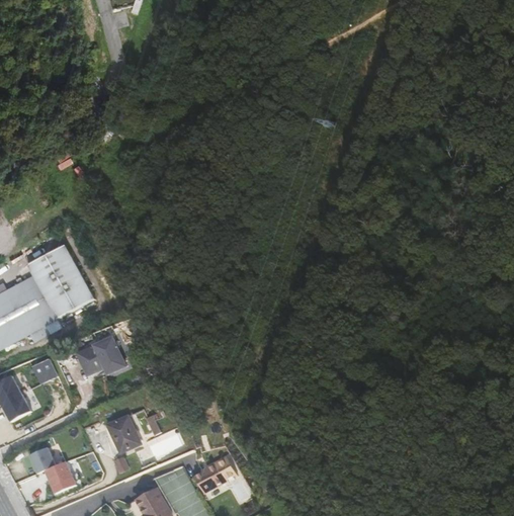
[(57,167),(69,159),(64,152),(53,161),(57,167)]
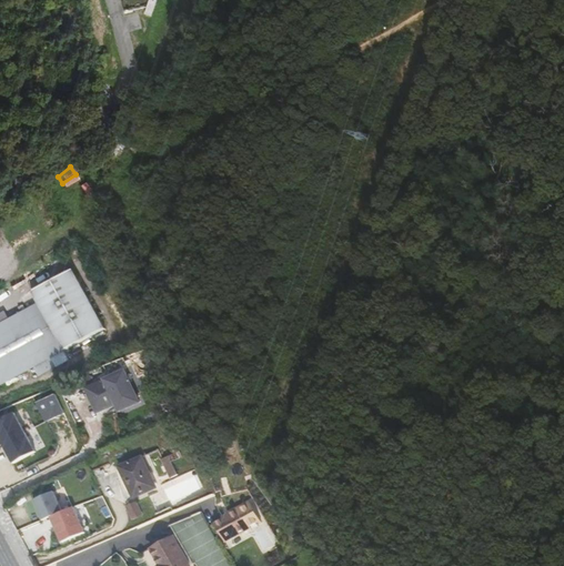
[(71,266),(30,289),(62,347),(102,325),(71,266)]
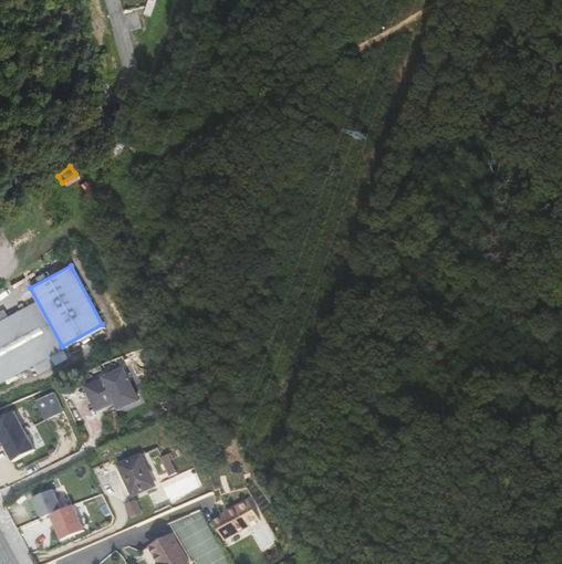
[(47,356),(60,350),(34,301),(0,320),(0,382),(31,365),(37,375),(52,366),(47,356)]
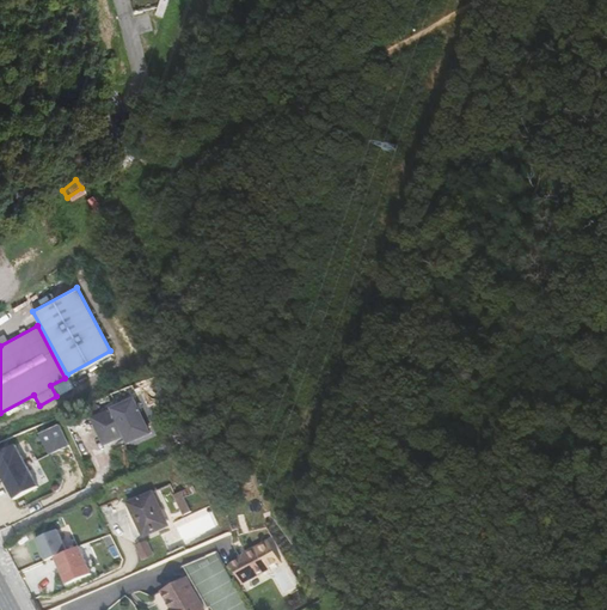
[(98,443),(120,433),(109,409),(87,419),(98,443)]
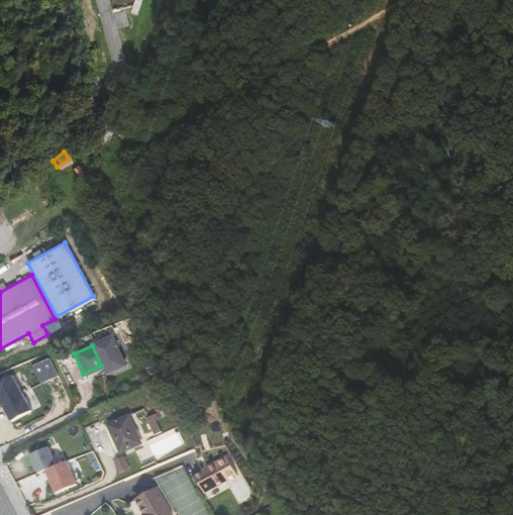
[(38,381),(56,375),(48,356),(31,364),(38,381)]
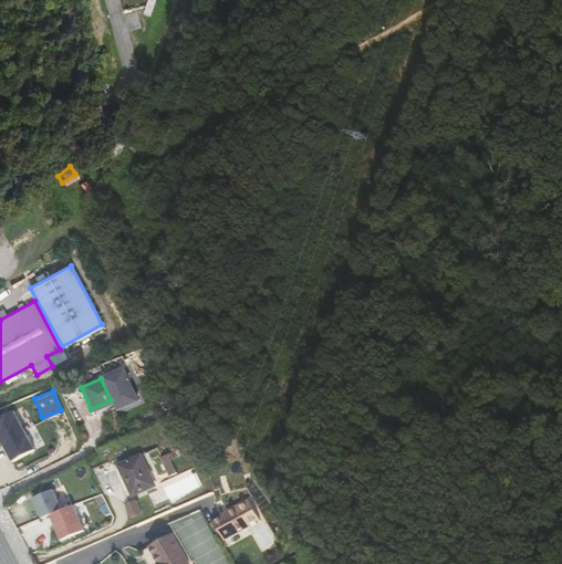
[(34,457),(13,417),(0,424),(0,445),(12,468),(34,457)]
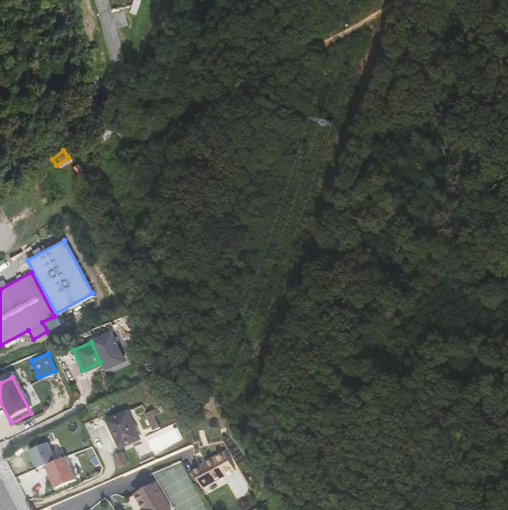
[(149,429),(157,426),(149,410),(142,413),(149,429)]
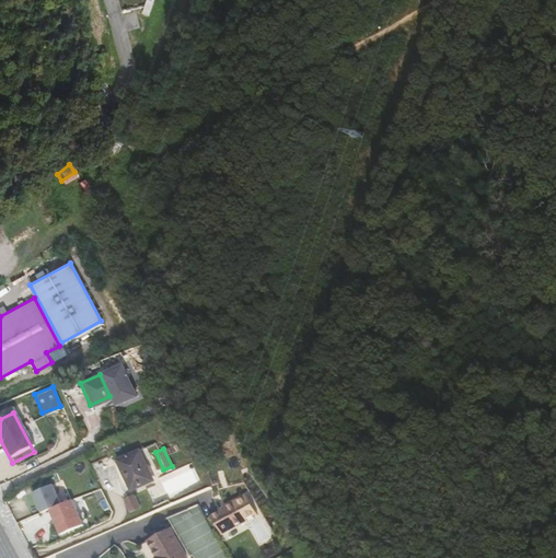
[(127,489),(150,479),(136,450),(114,458),(127,489)]
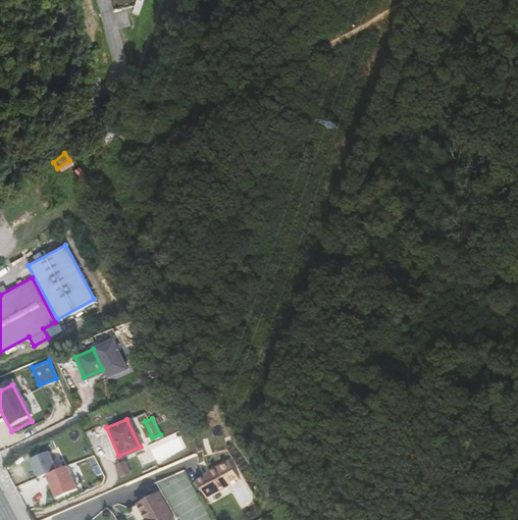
[(55,470),(47,451),(29,459),(37,477),(45,474),(55,470)]
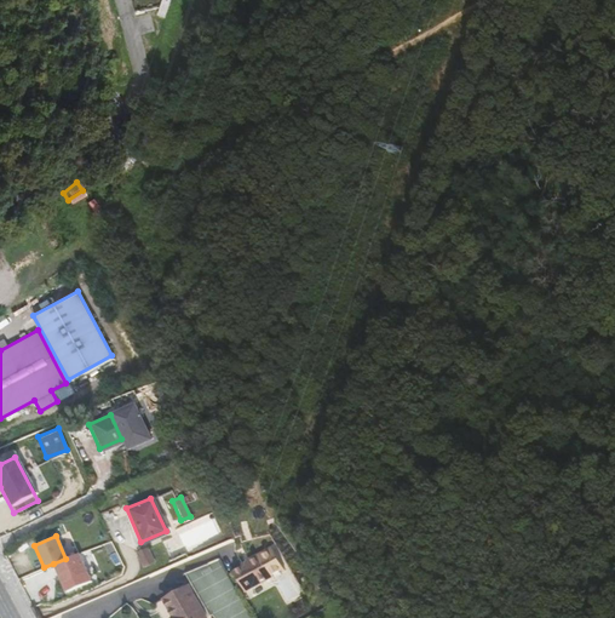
[(173,539),(167,542),(172,554),(178,551),(173,539)]
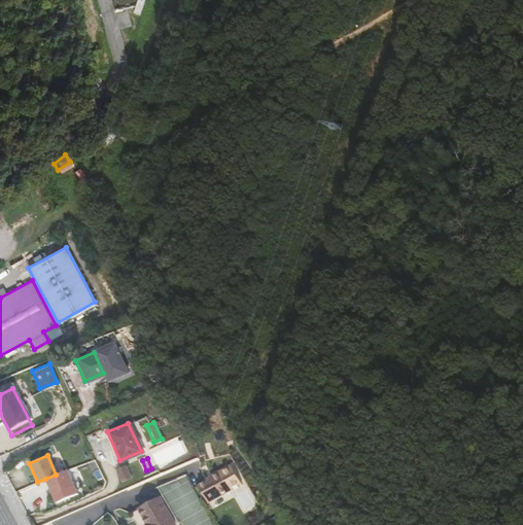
[(130,477),(124,464),(114,468),(120,482),(130,477)]
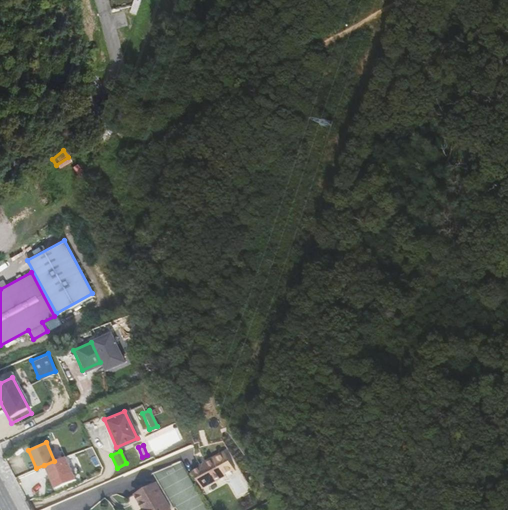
[(54,461),(44,465),(50,482),(71,473),(64,457),(54,461)]
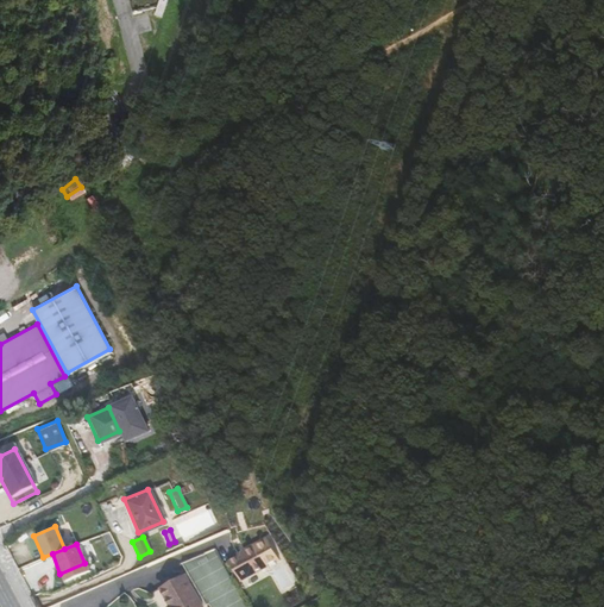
[(234,556),(226,561),(238,581),(262,568),(249,545),(239,551),(240,552),(234,556)]
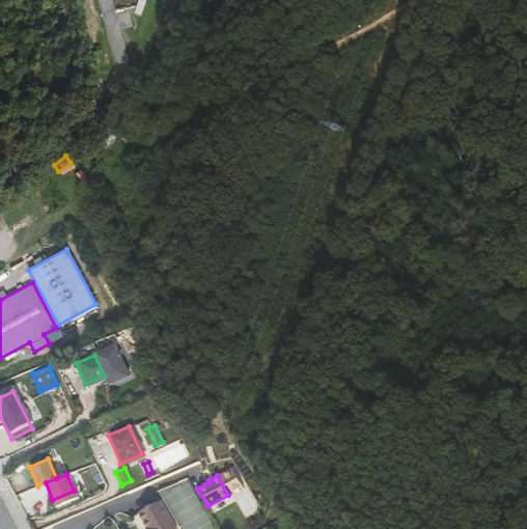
[(248,499),(237,505),(241,514),(253,508),(248,499)]
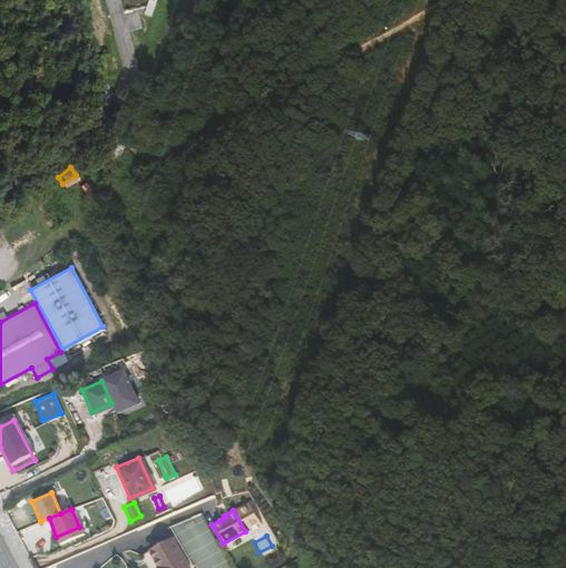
[(153,567),(183,567),(186,567),(171,538),(155,546),(147,550),(156,566),(153,567)]
